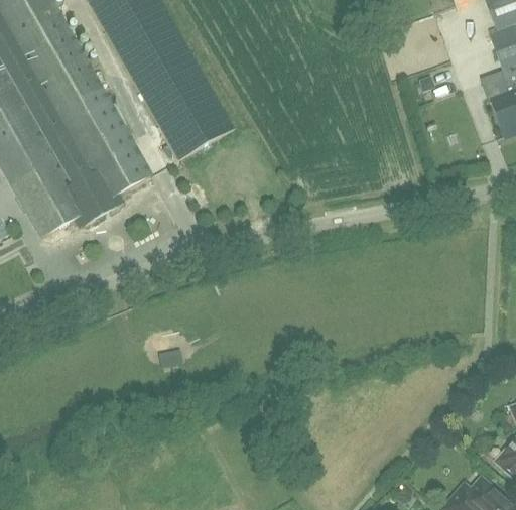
[(0,0),(0,164),(40,236),(74,217),(77,222),(122,197),(118,190),(151,172),(52,0),(0,0)]
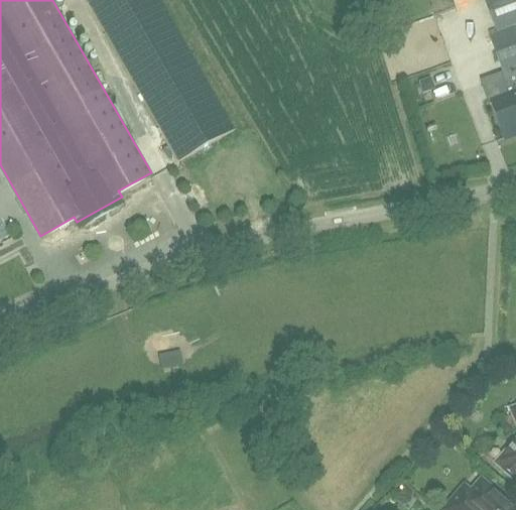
[(233,126),(160,0),(88,0),(177,157),(233,126)]
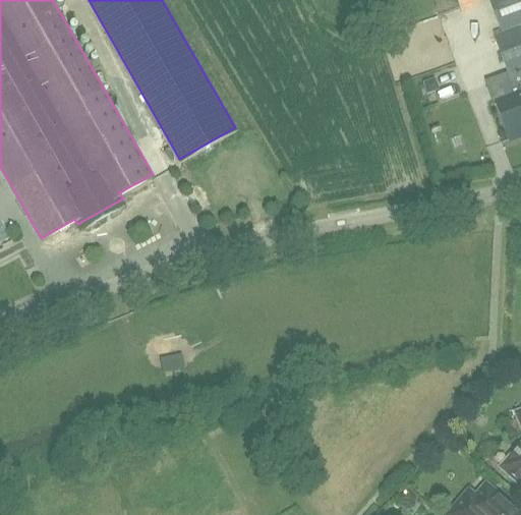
[(493,0),(501,20),(504,30),(496,32),(510,70),(511,73),(507,74),(513,92),(500,97),(501,99),(513,134),(514,136),(520,134),(520,0),(493,0)]
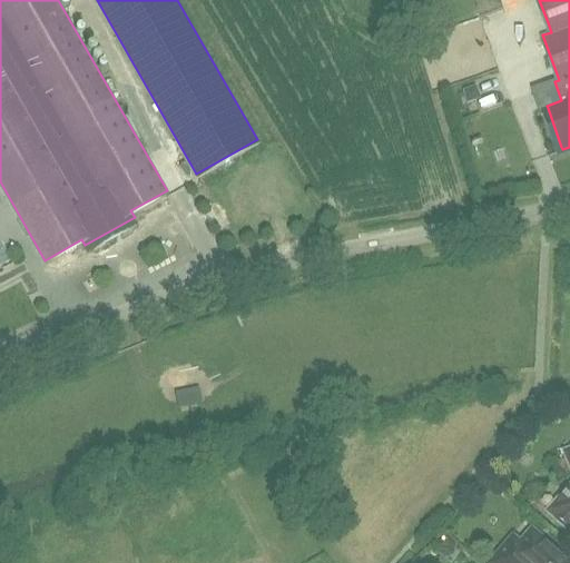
[(197,383),(174,387),(176,403),(200,398),(197,383)]
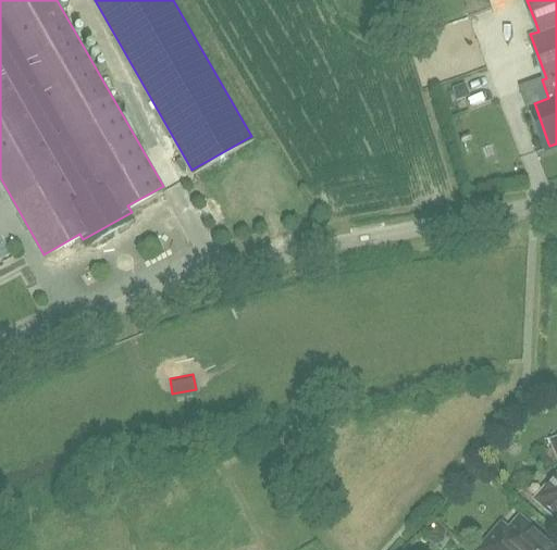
[(556,436),(554,438),(556,447),(556,473),(537,496),(546,503),(545,507),(554,513),(556,513),(556,436)]
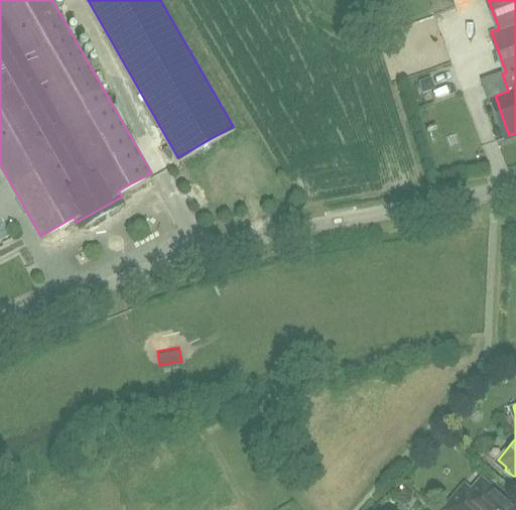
[(514,509),(504,501),(506,499),(483,478),(472,490),(466,484),(443,508),(445,509),(514,509)]
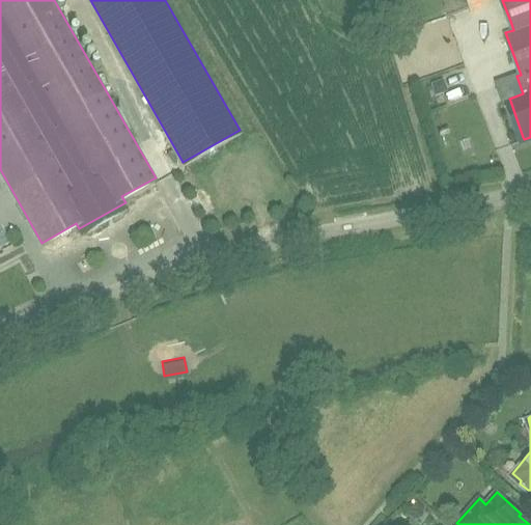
[(425,495),(413,500),(420,517),(432,512),(425,495)]
